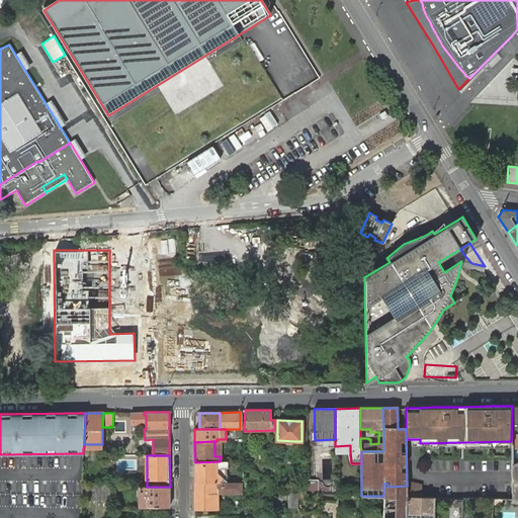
[(195,483),(227,483),(227,468),(227,461),(220,461),(195,462),(195,483)]
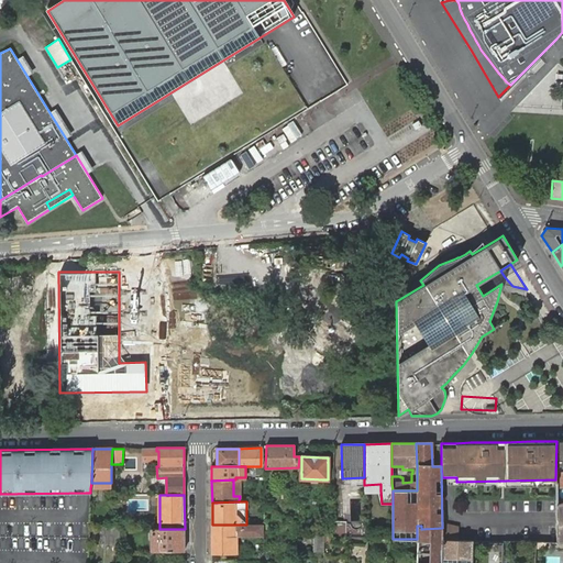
[(346,523),(346,521),(332,520),(332,534),(332,537),(345,537),(350,537),(365,538),(365,523),(361,523),(361,525),(361,526),(360,527),(359,528),(357,528),(356,529),(355,529),(353,528),(352,527),(351,527),(351,526),(351,525),(350,523),(346,523)]
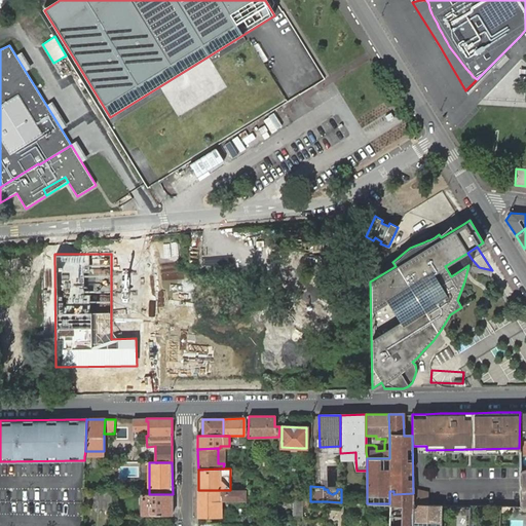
[(428,492),(413,487),(413,493),(412,504),(428,504),(428,492)]
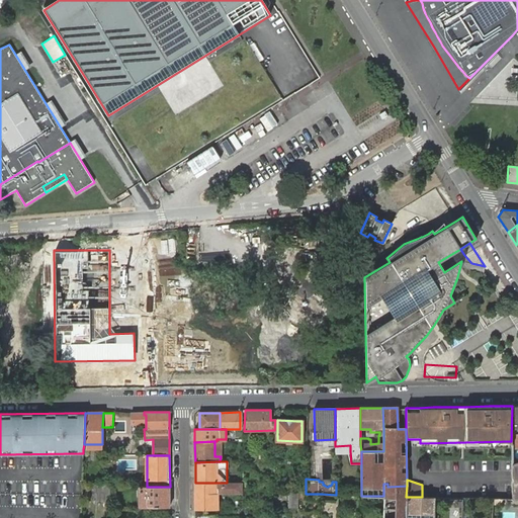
[(219,490),(243,490),(243,483),(227,483),(195,483),(195,510),(218,510),(218,491),(219,490)]
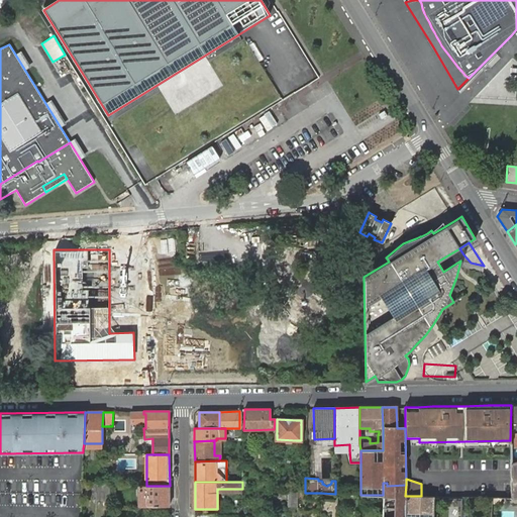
[(404,516),(405,496),(406,485),(387,486),(387,483),(383,483),(383,486),(383,495),(382,516),(404,516)]
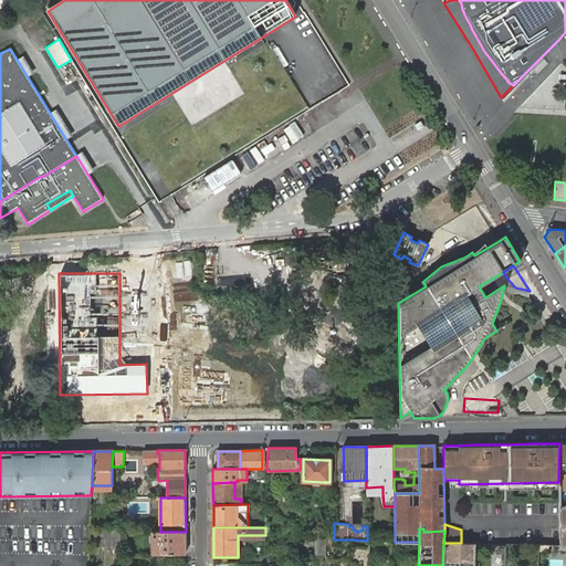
[(153,554),(186,554),(186,532),(160,532),(153,532),(153,554)]
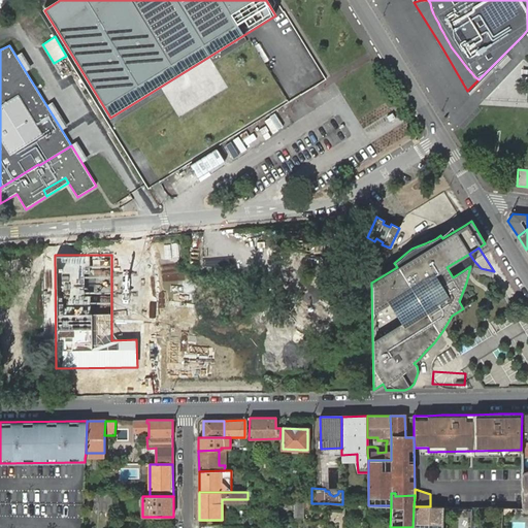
[(304,501),(295,500),(295,507),(294,515),(304,515),(304,507),(304,501)]
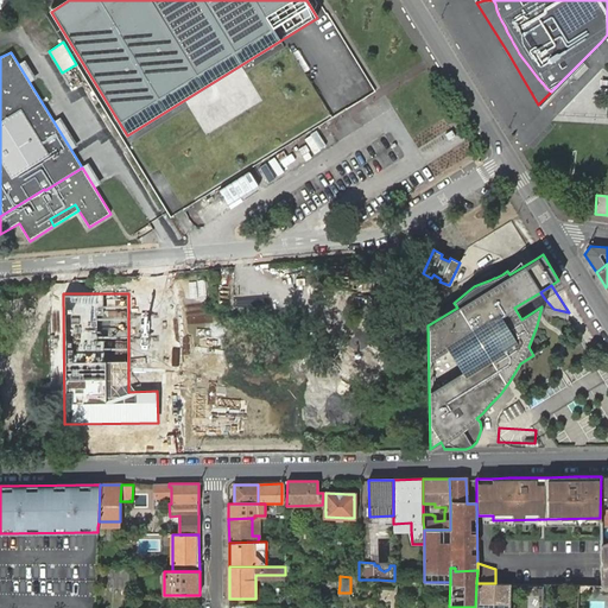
[(510,607),(511,584),(495,583),(476,583),(475,607),(510,607)]
